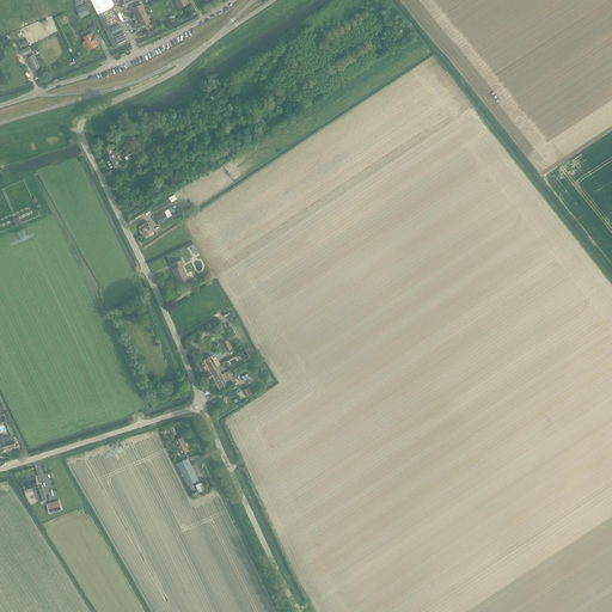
[(122,0),(124,6),(135,0),(90,0),(95,8),(98,14),(114,48),(117,47),(102,12),(111,8),(114,5),(112,0),(122,0)]
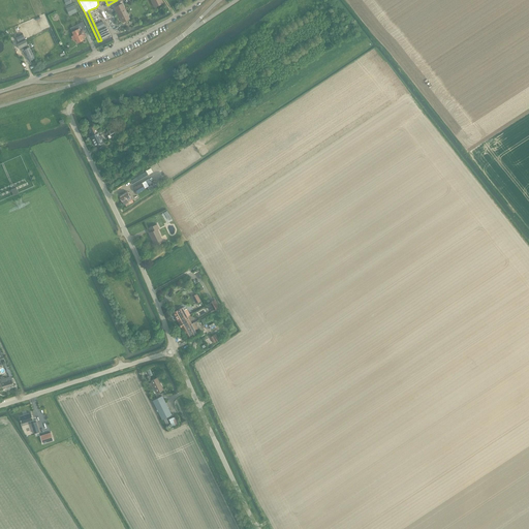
[(119,16),(122,22),(128,19),(121,4),(114,7),(118,17),(119,16)]
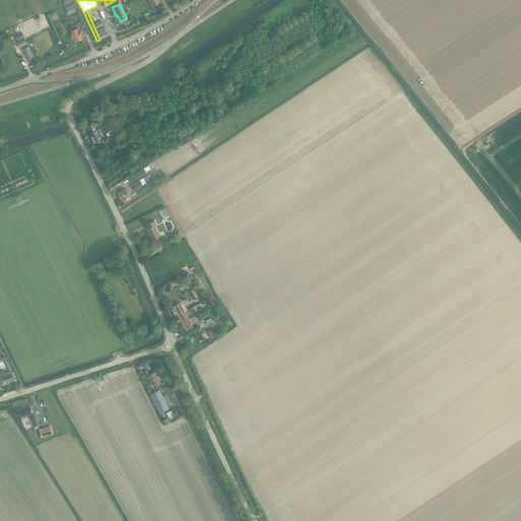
[(72,6),(65,9),(68,15),(70,14),(70,12),(74,10),(72,6)]
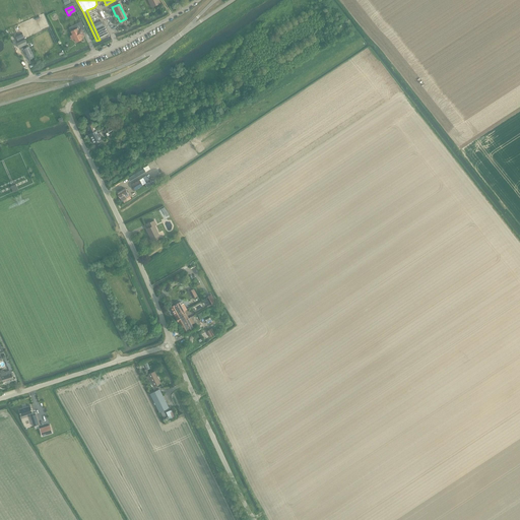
[(104,25),(101,20),(93,24),(96,29),(104,25)]
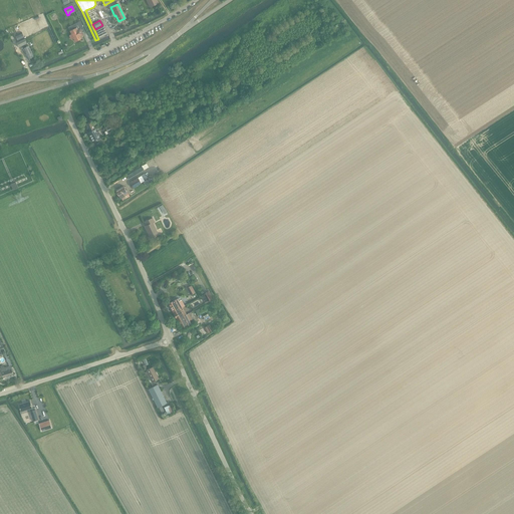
[(72,34),(69,36),(71,40),(74,38),(75,41),(81,38),(80,37),(83,36),(80,28),(77,30),(76,28),(70,31),(72,34)]
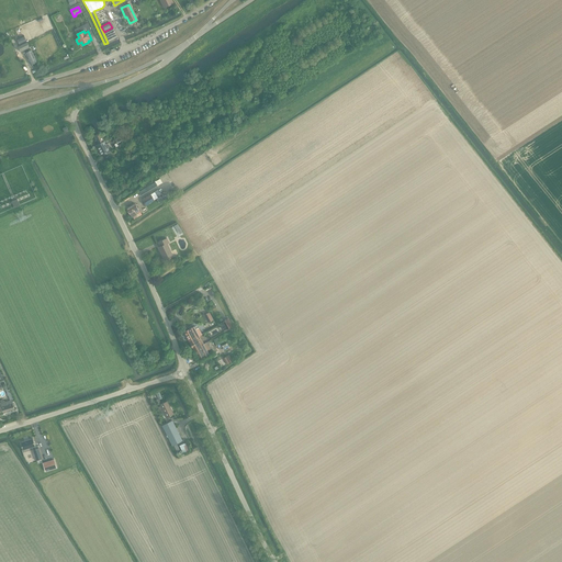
[(23,36),(18,38),(21,45),(18,47),(21,53),(26,49),(29,52),(25,54),(31,65),(37,63),(32,51),(31,51),(30,47),(29,48),(26,43),(23,36)]
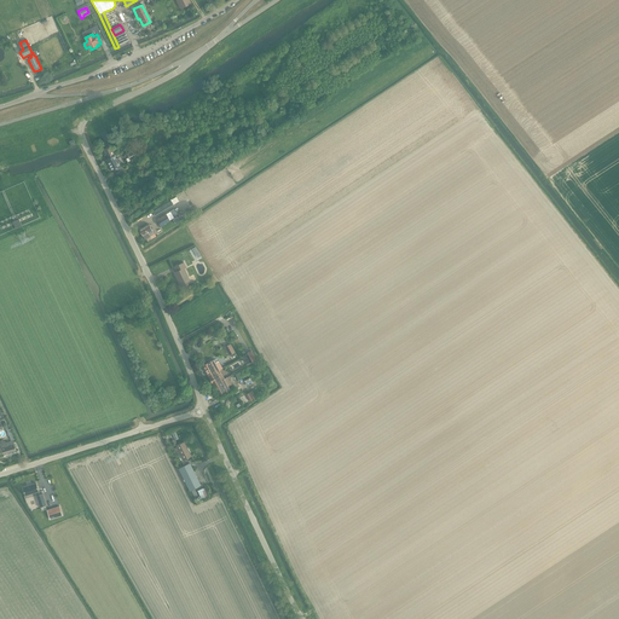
[(119,158),(116,158),(110,146),(104,149),(109,158),(105,161),(111,172),(120,167),(117,163),(119,162),(120,162),(121,161),(121,160),(120,158),(119,158)]
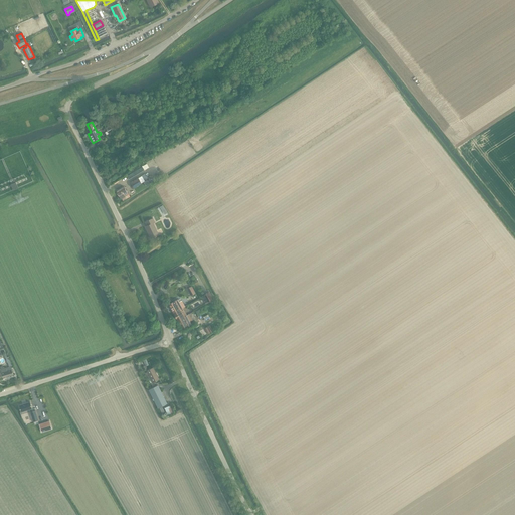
[(111,145),(114,150),(116,149),(115,149),(120,147),(118,142),(111,145)]
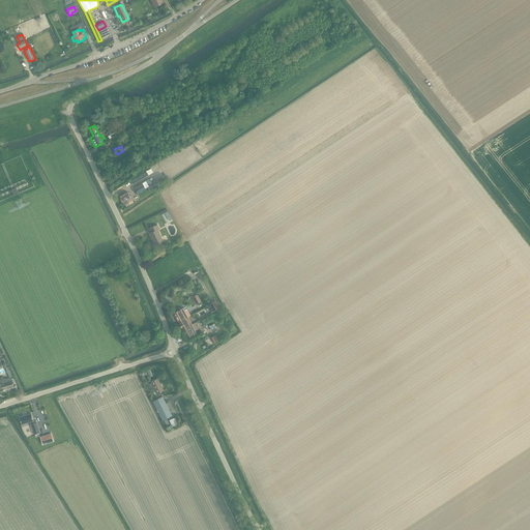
[(127,157),(134,153),(130,147),(123,151),(127,157)]
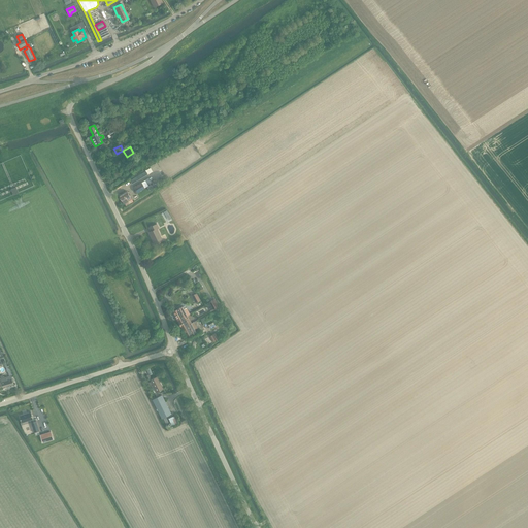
[(133,188),(137,193),(144,189),(141,183),(133,188)]
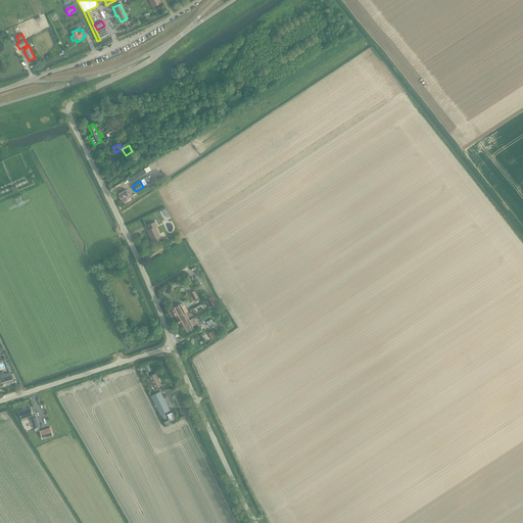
[(121,199),(123,202),(131,197),(126,189),(117,194),(121,199)]
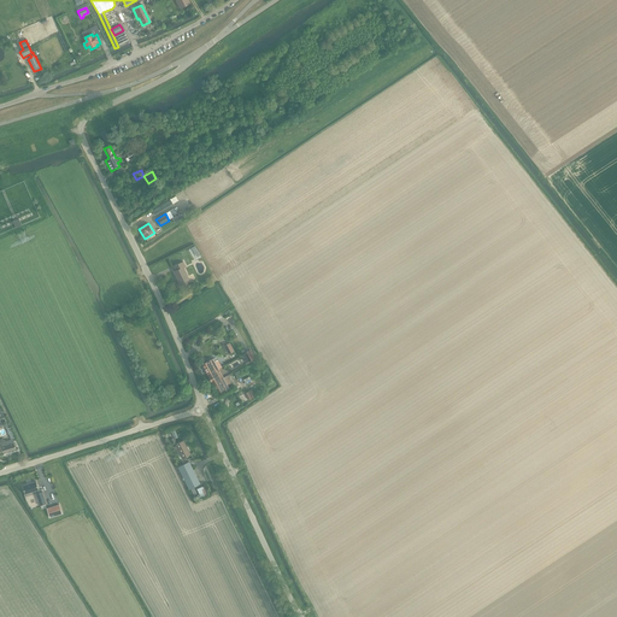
[(174,271),(181,286),(191,282),(183,268),(186,266),(183,262),(174,266),(176,271),(174,271)]
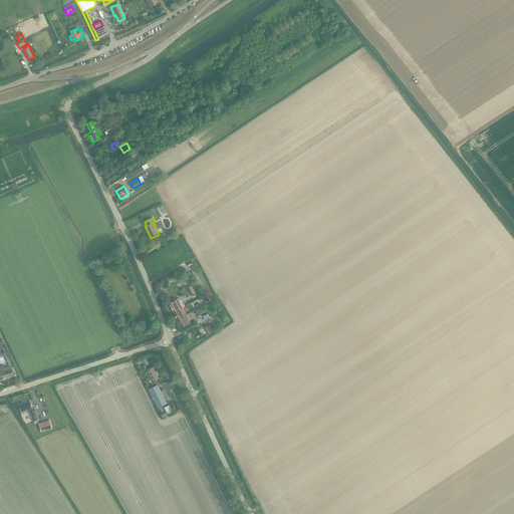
[(195,292),(192,285),(187,288),(190,295),(195,292)]
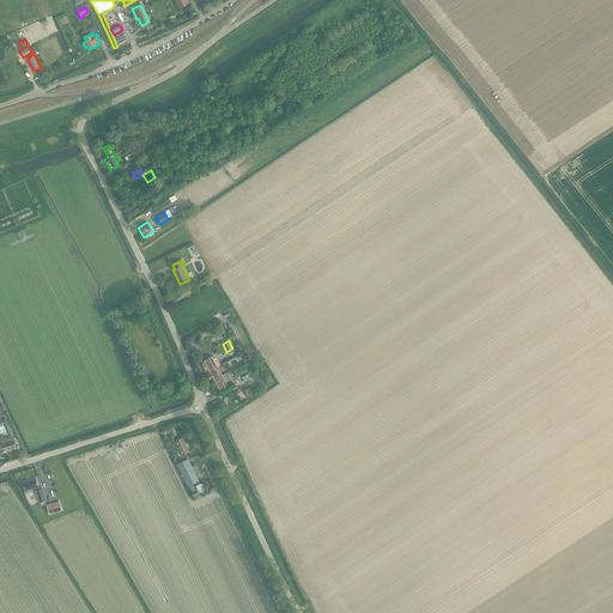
[(244,362),(255,356),(250,347),(243,351),(246,357),(243,358),(244,362)]
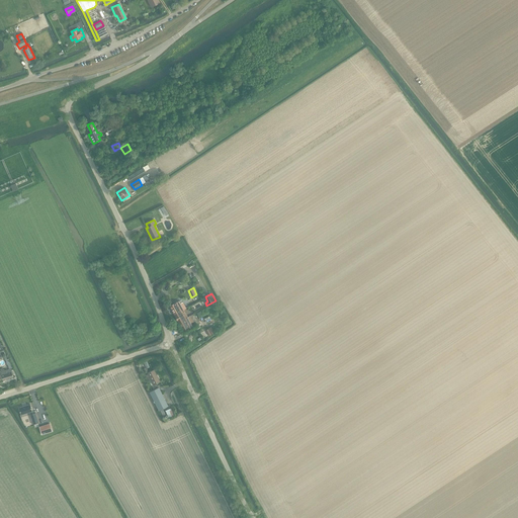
[(183,303),(181,304),(179,300),(169,306),(174,315),(186,308),(183,303)]
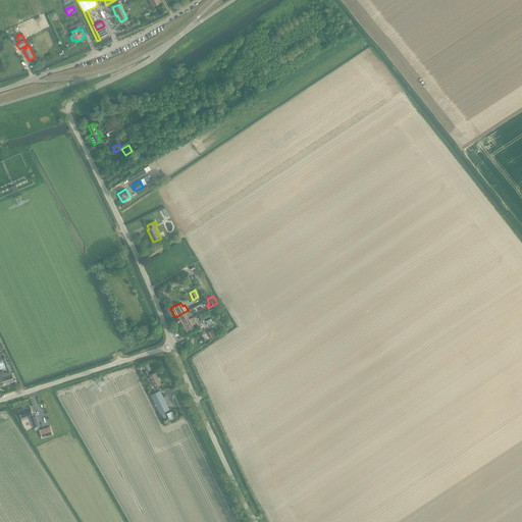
[(175,317),(179,325),(190,319),(186,312),(188,311),(188,310),(175,317)]
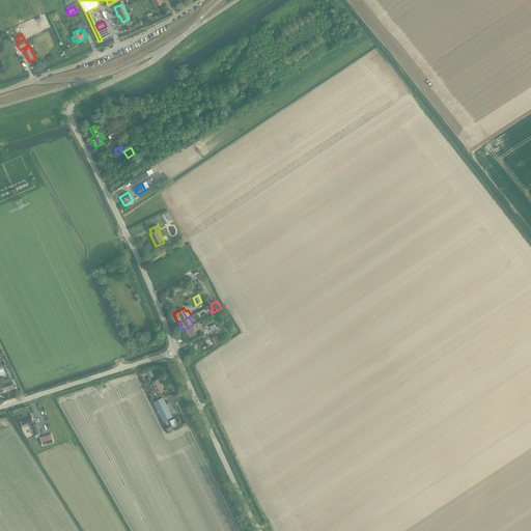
[(198,330),(195,324),(193,325),(183,331),(188,339),(197,334),(196,331),(198,330)]
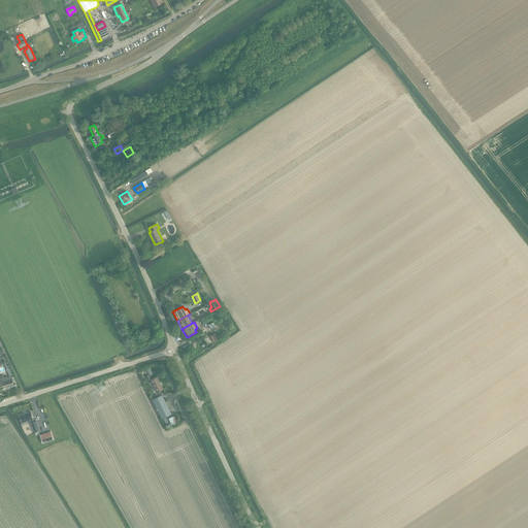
[(209,336),(212,342),(218,339),(215,334),(209,336)]
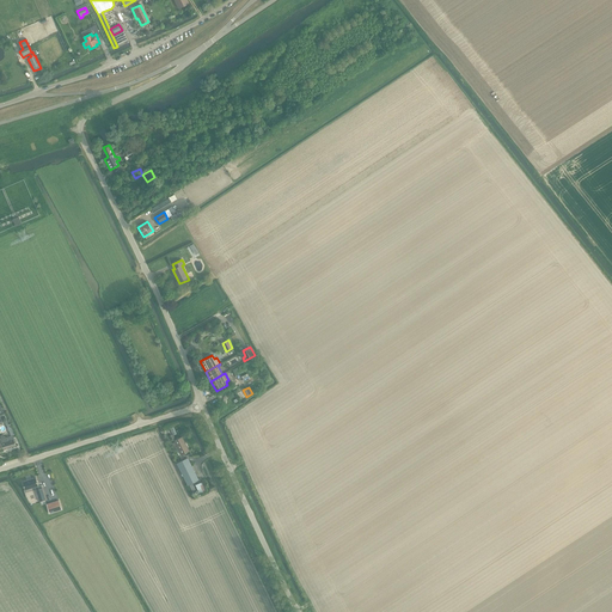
[(4,450),(16,446),(12,435),(4,438),(0,439),(4,450)]
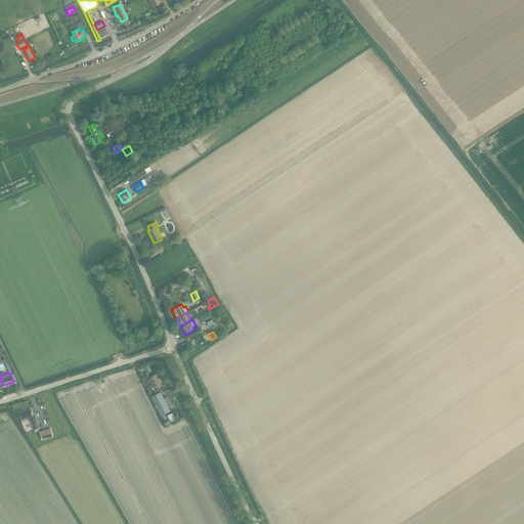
[(149,378),(155,389),(162,386),(156,374),(149,378)]
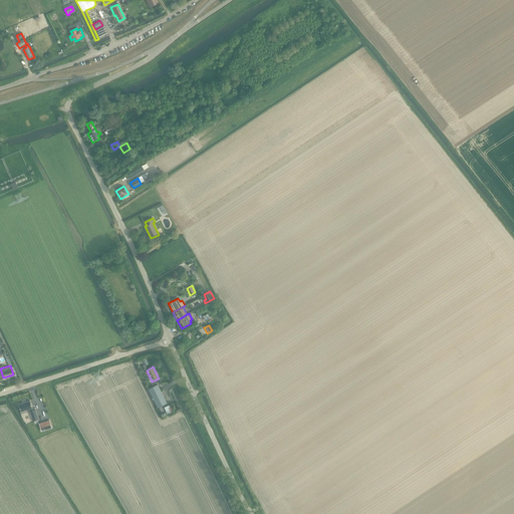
[(158,384),(149,390),(158,408),(159,407),(161,406),(167,403),(158,384)]
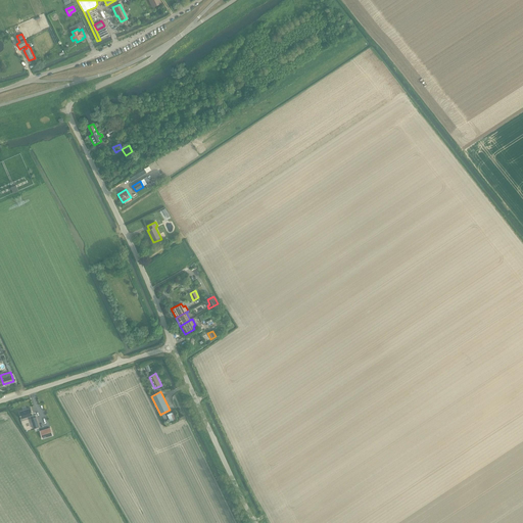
[(30,416),(34,428),(39,427),(36,417),(33,418),(33,416),(31,408),(18,412),(21,419),(30,416)]
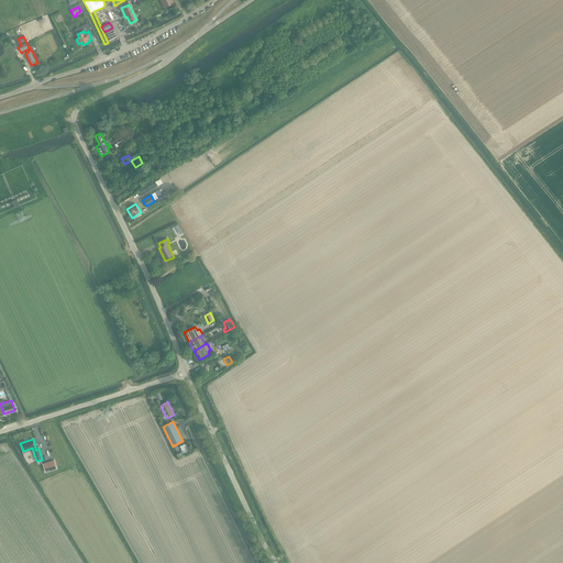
[(45,472),(56,468),(54,461),(43,464),(45,472)]
